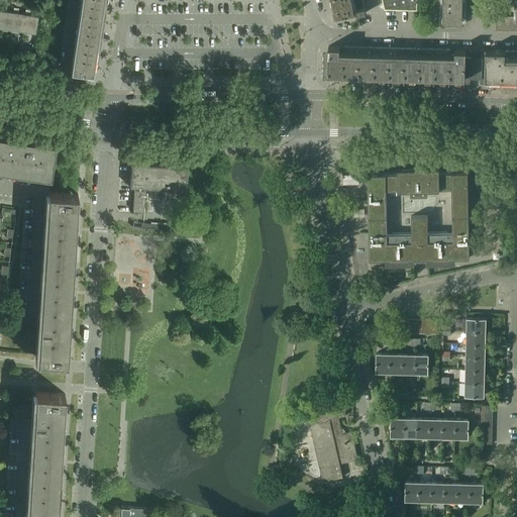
[(81,0),(72,64),(71,70),(91,73),(94,72),(93,71),(103,0),(81,0)]
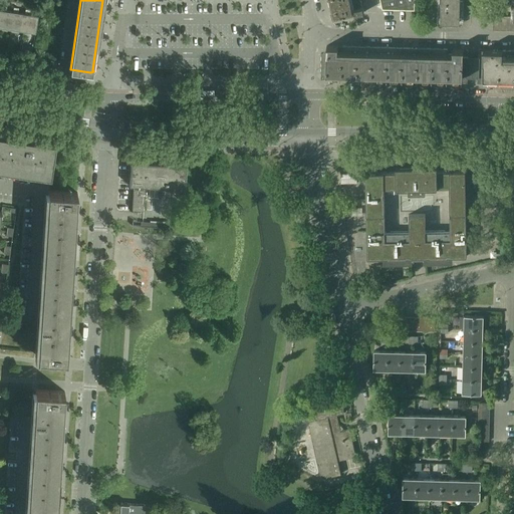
[(329,0),(330,3),(331,11),(333,17),(334,16),(337,16),(352,12),(352,11),(354,11),(355,14),(363,12),(362,6),(361,6),(359,0),(329,0)]
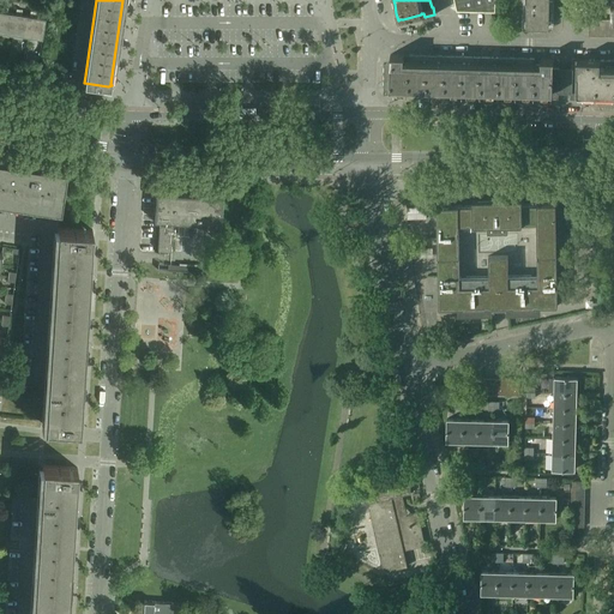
[(495,10),(494,0),(455,0),(457,8),(495,10)]
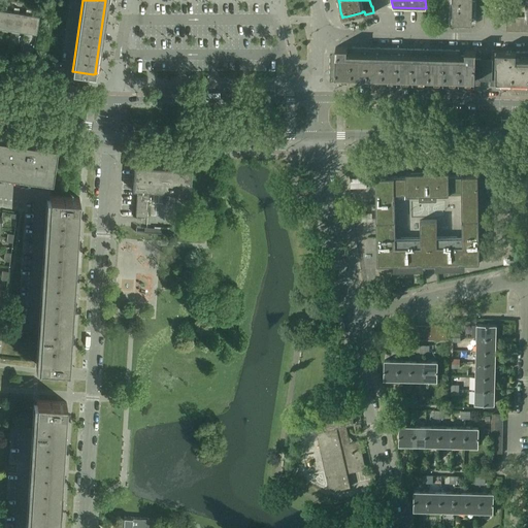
[(471,0),(453,0),(453,21),(471,21),(471,0)]
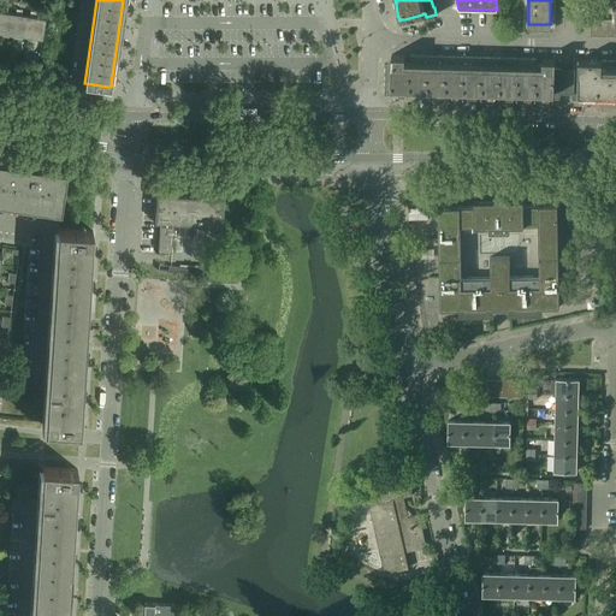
[(3,7),(1,12),(0,23),(0,33),(13,35),(16,15),(7,13),(9,7),(3,7)]
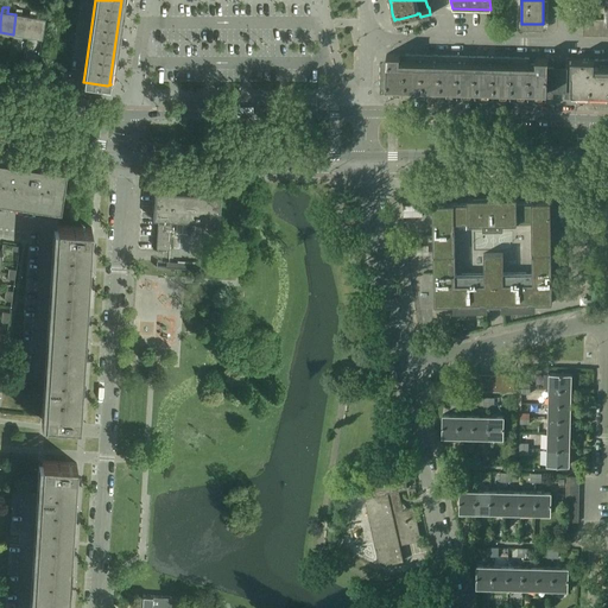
[(17,8),(16,14),(13,35),(27,36),(30,17),(21,16),(23,10),(17,8)]
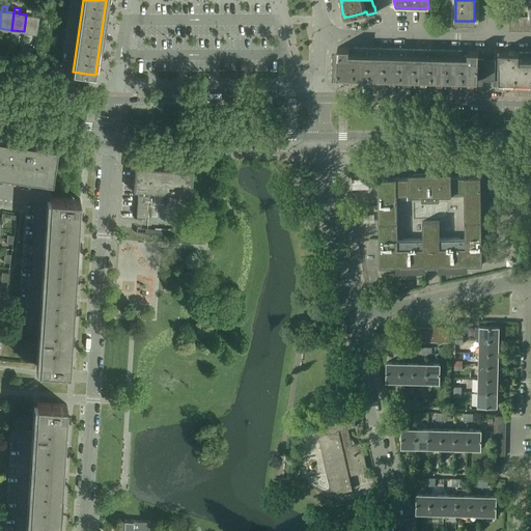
[(27,9),(26,15),(24,31),(36,33),(39,17),(31,15),(31,10),(27,9)]
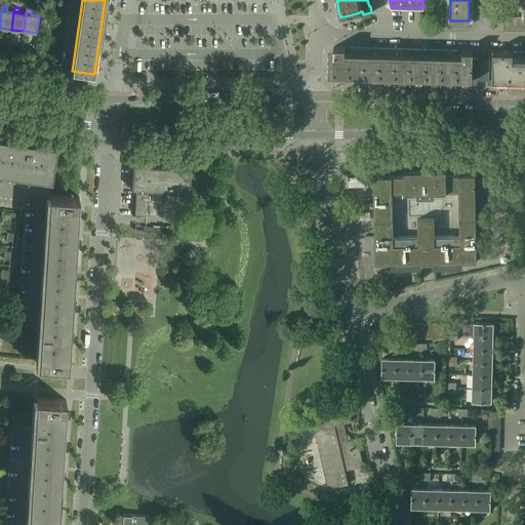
[(477,79),(478,58),(471,57),(472,50),(474,50),(461,49),(461,54),(457,54),(457,49),(350,47),(349,54),(345,54),(345,46),(333,46),(333,47),(334,47),(333,75),(477,79)]
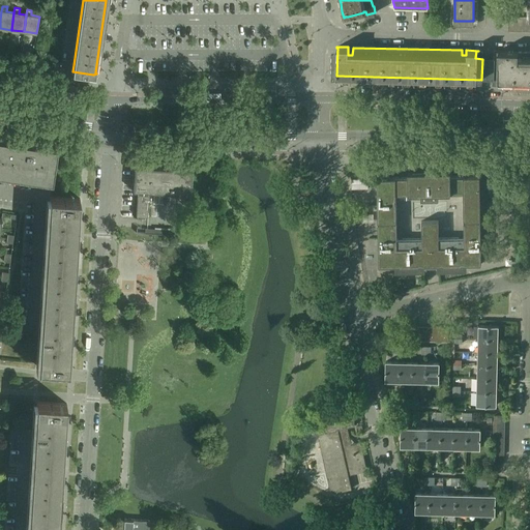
[(493,80),(529,80),(529,51),(522,52),(522,57),(518,57),(518,52),(498,51),(498,52),(494,53),(493,80)]
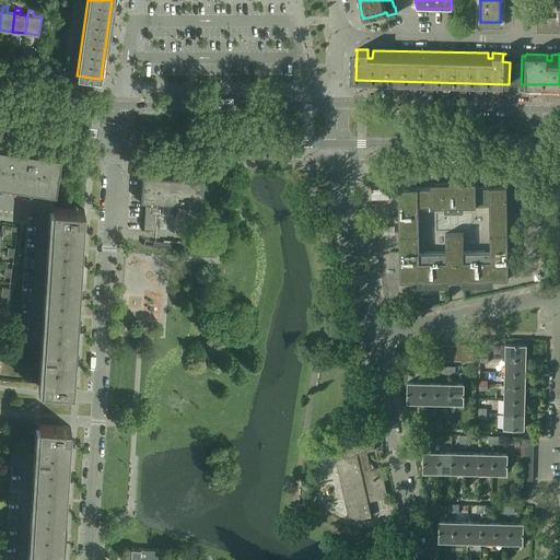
[(0,185),(56,194),(61,159),(0,149),(0,185)]
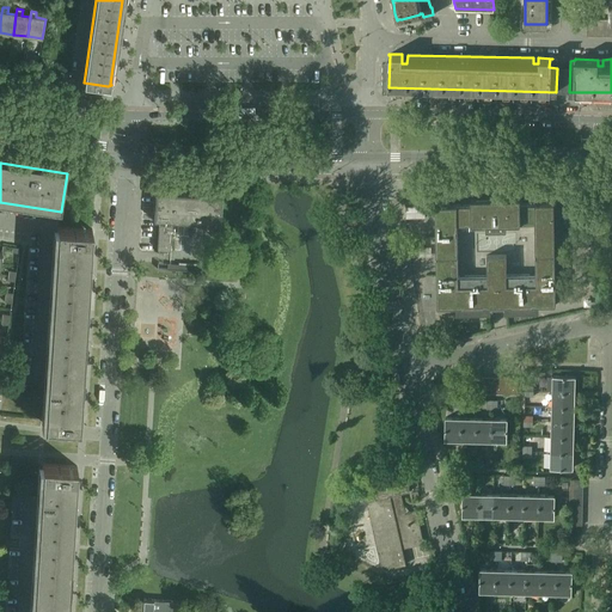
[(222,196),(155,193),(154,221),(160,221),(160,225),(159,225),(158,250),(171,251),(172,226),(171,226),(171,222),(220,225),(222,196)]
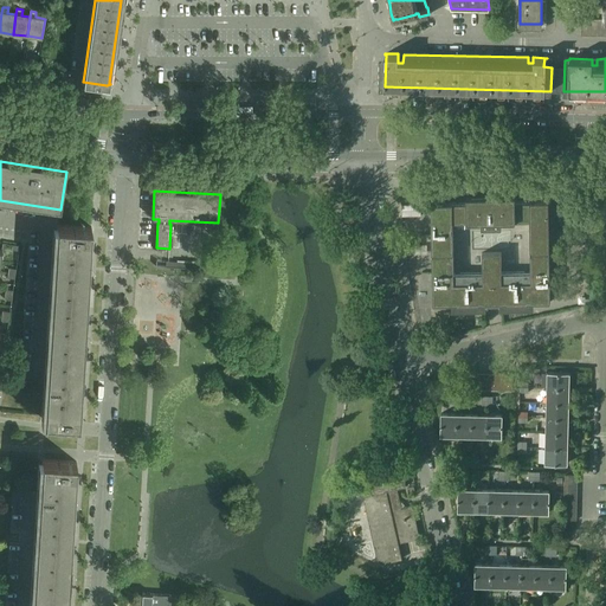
[(550,302),(548,201),(515,201),(515,195),(466,197),(466,202),(431,204),(432,304),(453,304),(453,308),(484,308),(484,303),(501,303),(501,307),(532,307),(532,302),(550,302)]
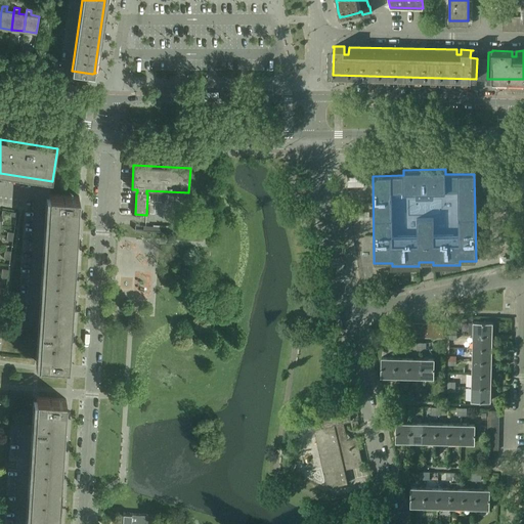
[(66,356),(75,206),(79,207),(79,197),(49,194),(48,219),(39,364),(69,366),(69,356),(66,356)]
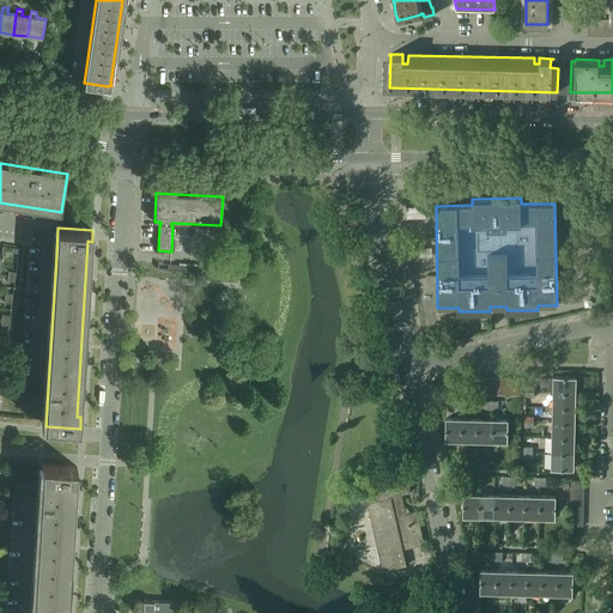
[(553,376),(553,392),(576,393),(576,377),(553,376)]
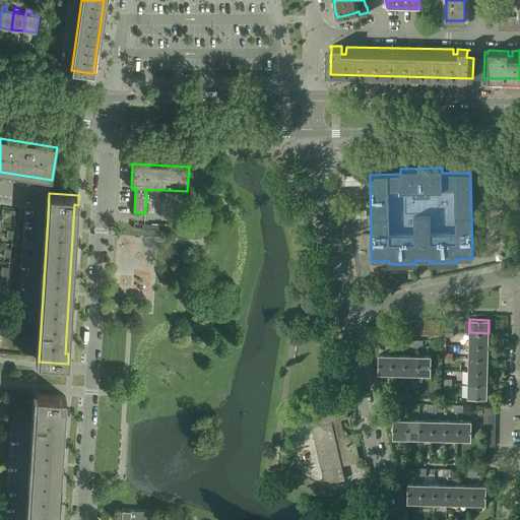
[(489,333),(469,332),(469,345),(488,345),(489,333)]
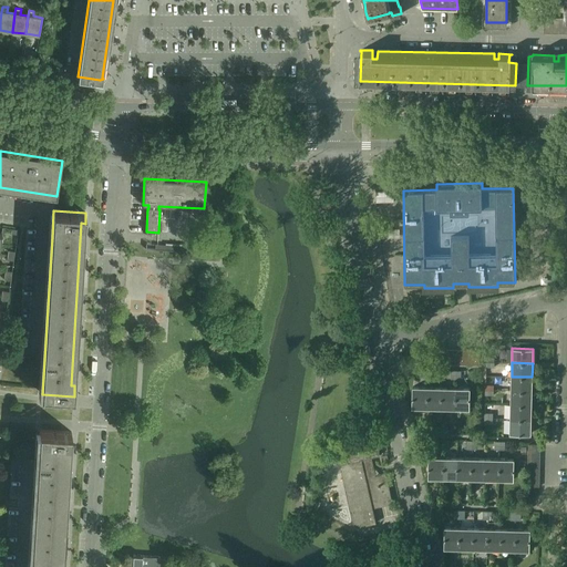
[(532,377),(512,377),(511,391),(532,391),(532,377)]
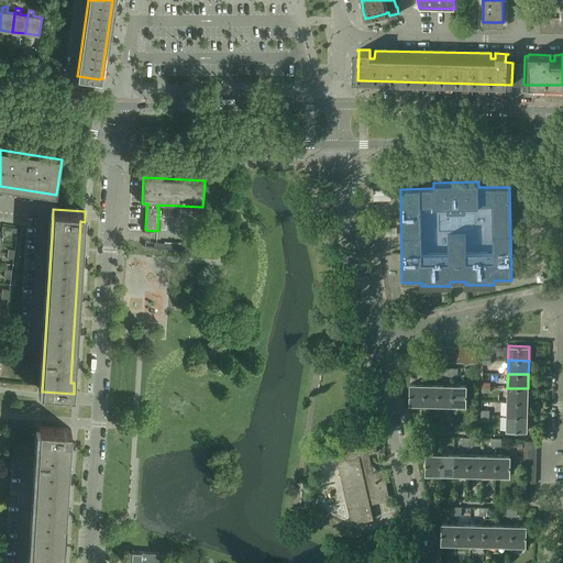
[(409,405),(423,405),(423,384),(410,384),(409,405)]
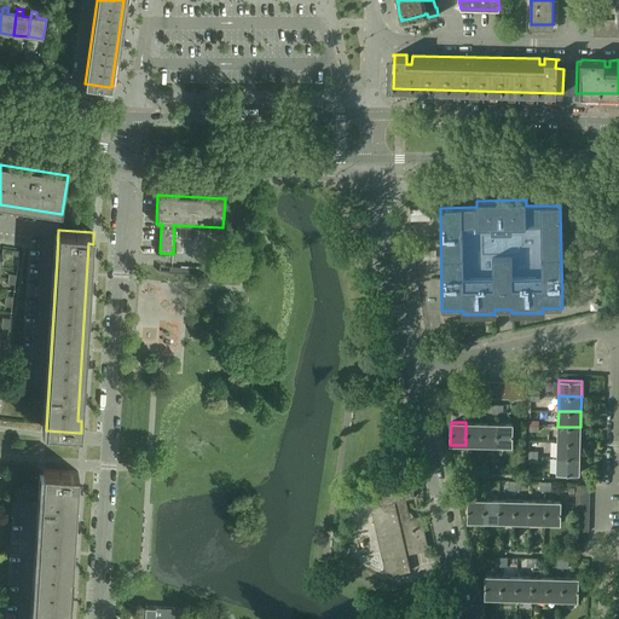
[(481,423),(466,422),(466,445),(481,445),(481,423)]
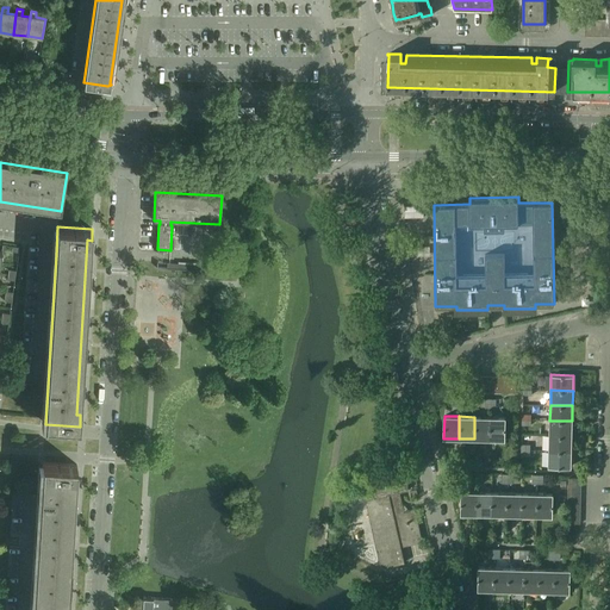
[(490,417),(474,417),(474,439),(489,439),(490,417)]
